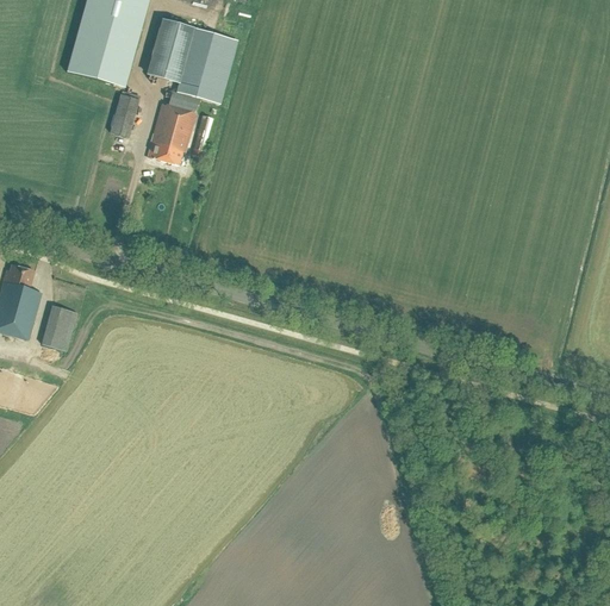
[(104,80),(126,0),(76,0),(57,67),(104,80)]
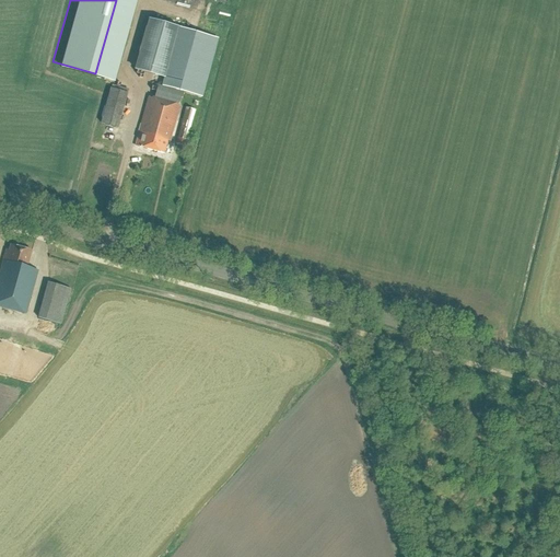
[(164,76),(178,25),(150,16),(136,68),(164,76)]
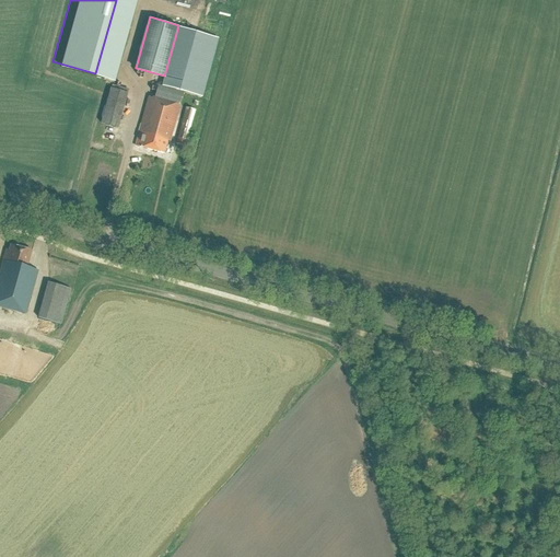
[(202,95),(219,36),(179,25),(163,84),(202,95)]
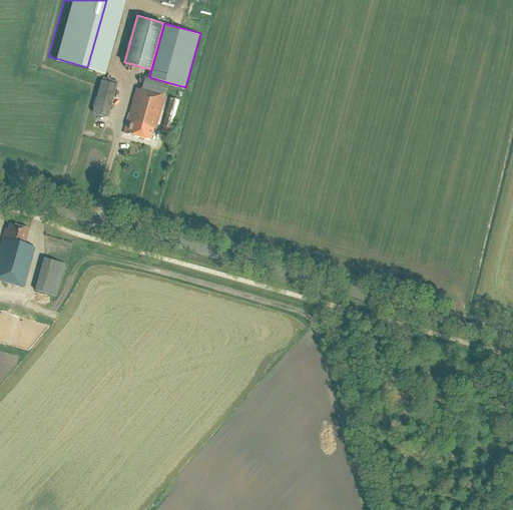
[(108,116),(118,81),(102,77),(92,111),(108,116)]
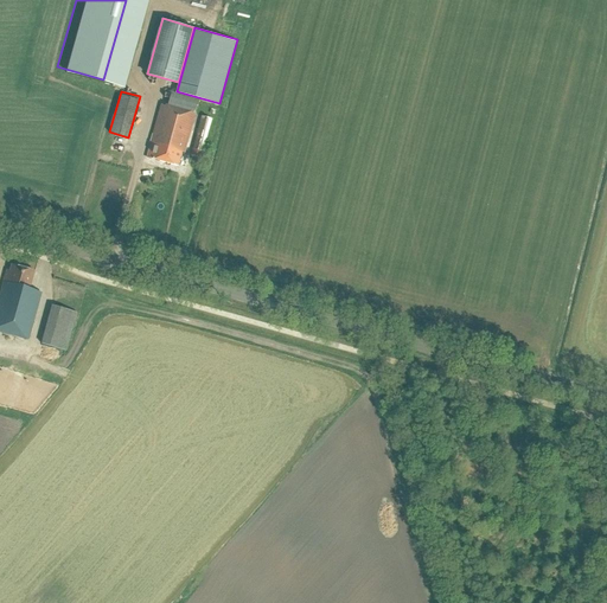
[(183,151),(193,111),(159,102),(145,155),(176,164),(180,149),(183,151)]
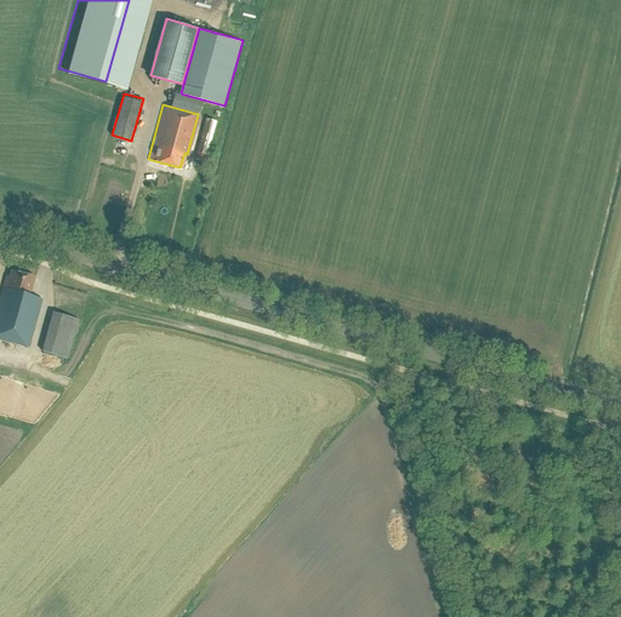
[(206,160),(217,120),(206,116),(195,156),(206,160)]
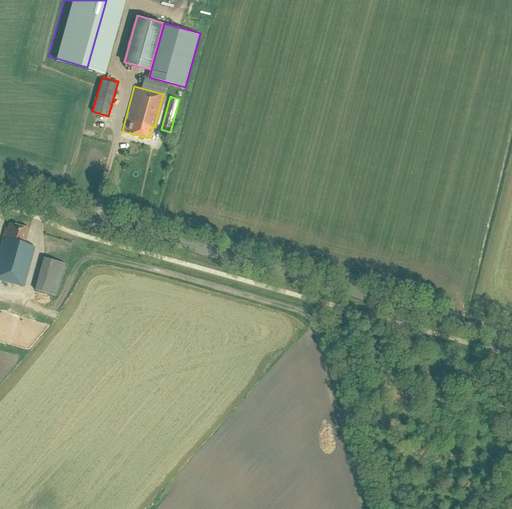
[(29,228),(9,222),(8,227),(5,226),(0,245),(0,278),(24,285),(35,245),(25,242),(29,228)]
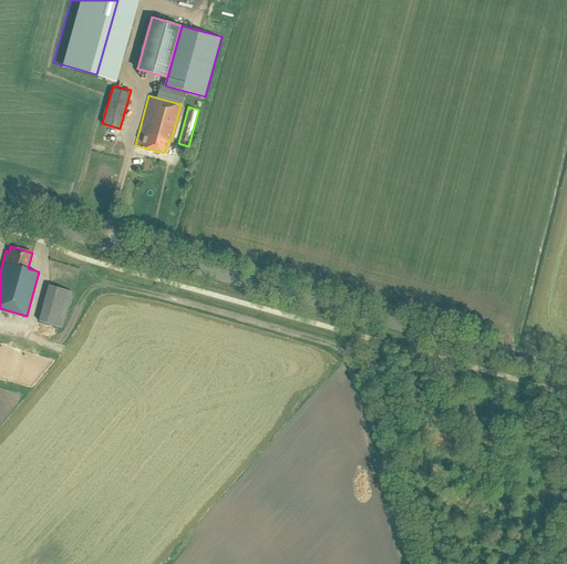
[(68,322),(73,286),(53,283),(48,320),(68,322)]
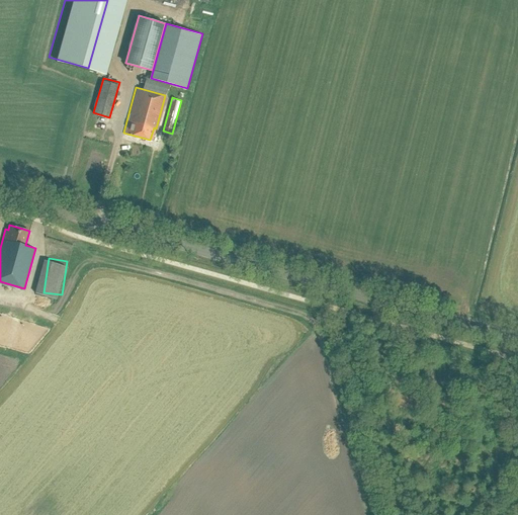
[(40,318),(39,323),(44,324),(40,334),(47,336),(52,321),(40,318)]
